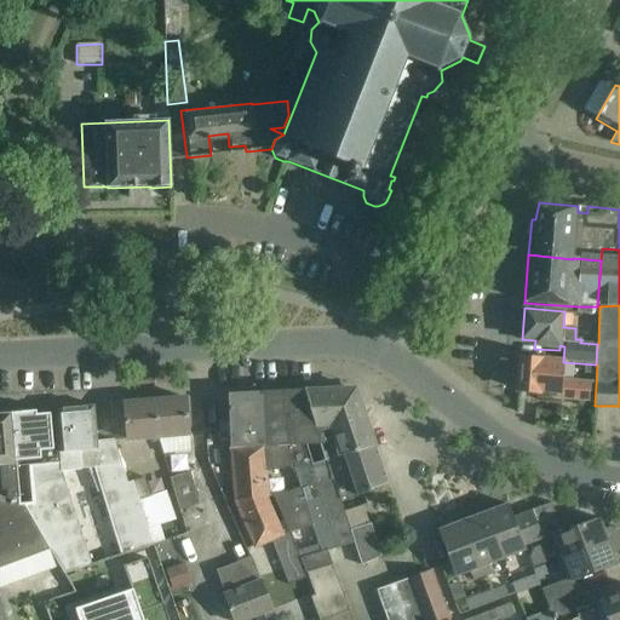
[(562,362),(520,359),(517,390),(539,392),(539,391),(556,392),(556,397),(590,400),(591,383),(561,380),(562,362)]
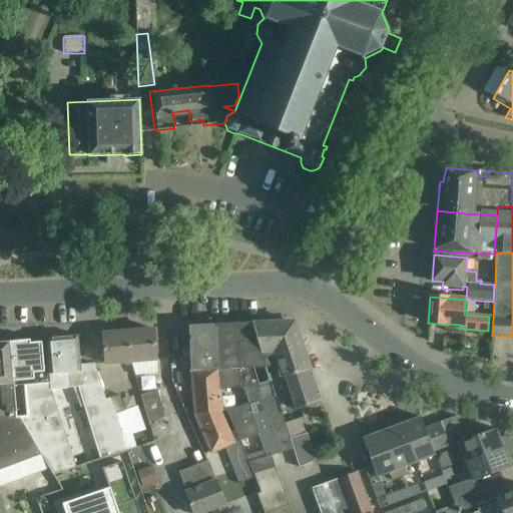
[(239,371),(248,400),(253,415),(252,416),(266,458),(295,449),(292,439),(290,440),(284,424),(281,414),(283,413),(278,398),(276,399),(270,381),(310,369),(296,326),(290,322),(236,325),(239,371)]
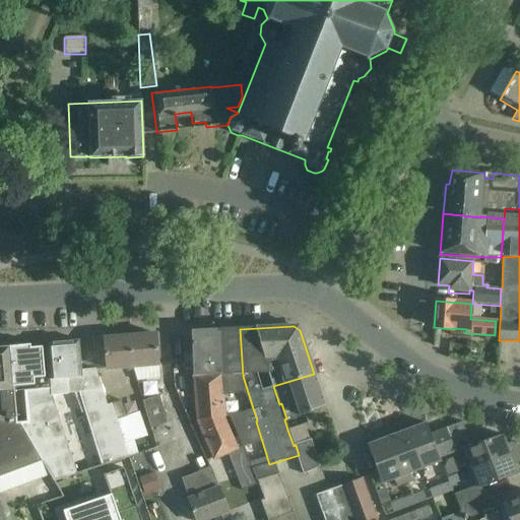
[(219,330),(222,373),(223,393),(244,392),(243,376),(240,329),(219,330)]
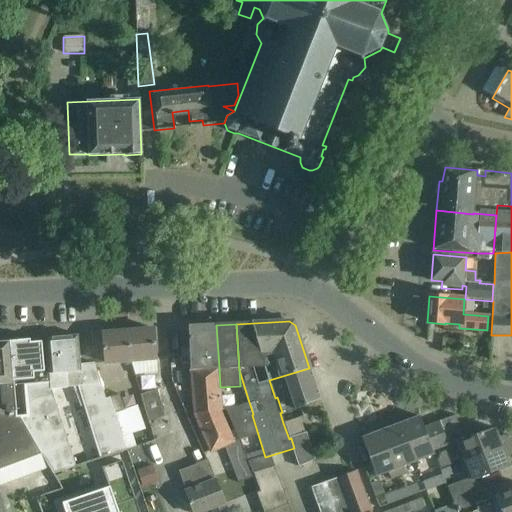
[(254,473),(250,465),(241,439),(235,441),(222,410),(220,387),(219,367),(216,325),(188,326),(189,348),(180,348),(181,362),(192,362),(195,411),(195,413),(212,451),(223,446),(238,484),(255,477),(254,473)]
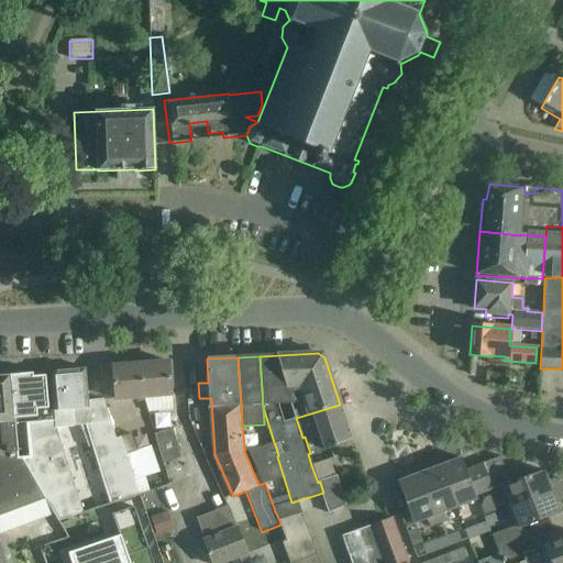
[(148,414),(173,411),(168,362),(142,364),(144,397),(145,398),(148,414)]
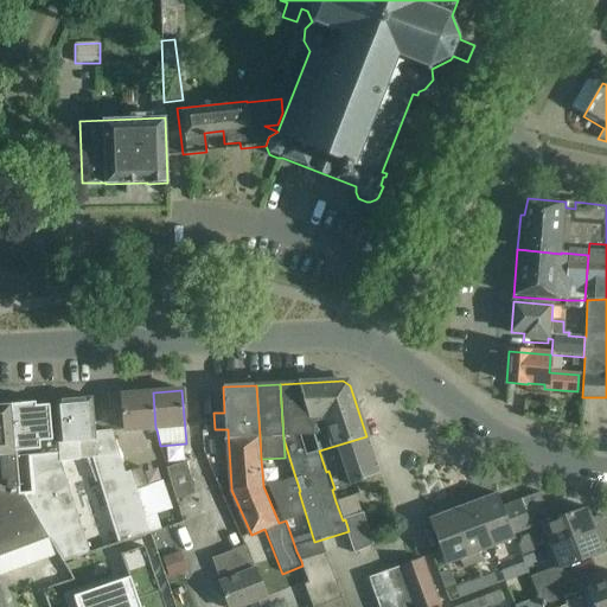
[(125,430),(155,428),(153,393),(121,395),(125,430)]
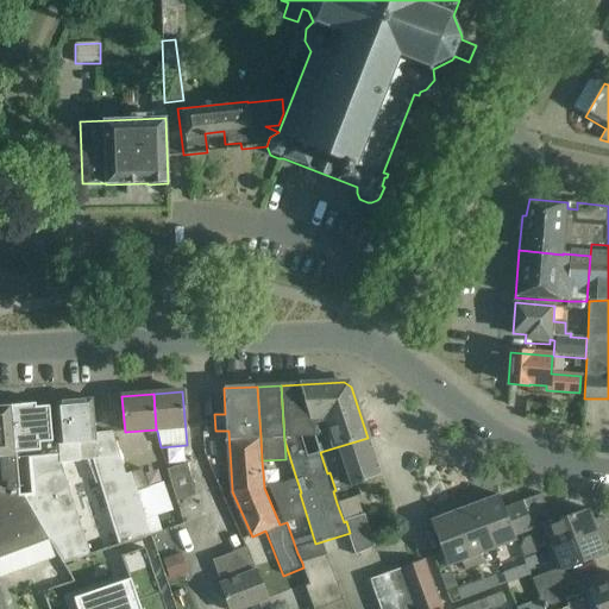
[(31,496),(24,496),(49,540),(63,564),(89,553),(61,464),(94,462),(110,514),(119,542),(149,533),(136,493),(137,491),(130,473),(125,475),(119,456),(112,432),(95,434),(92,399),(55,402),(57,429),(58,458),(44,459),(29,460),(31,496)]
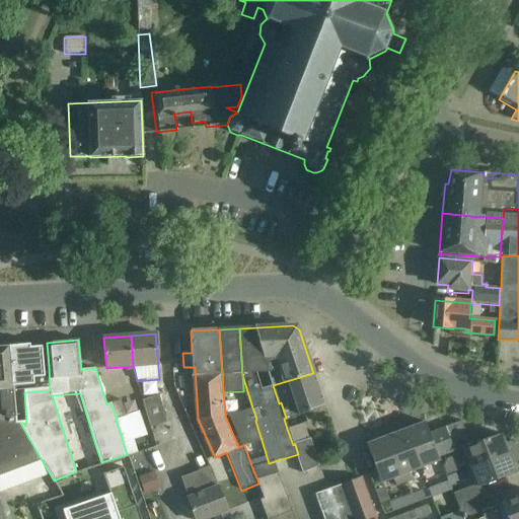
[(28,344),(11,346),(14,376),(14,391),(24,390),(24,392),(38,391),(50,390),(49,366),(47,343),(28,344)]
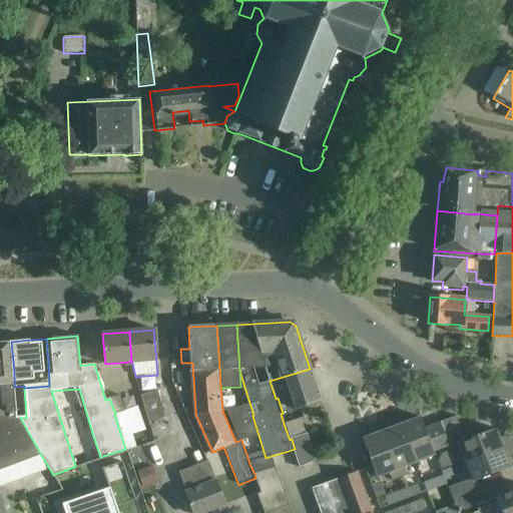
[(0,470),(22,462),(41,455),(20,418),(17,415),(16,401),(15,401),(14,387),(14,372),(11,342),(0,342),(0,470)]
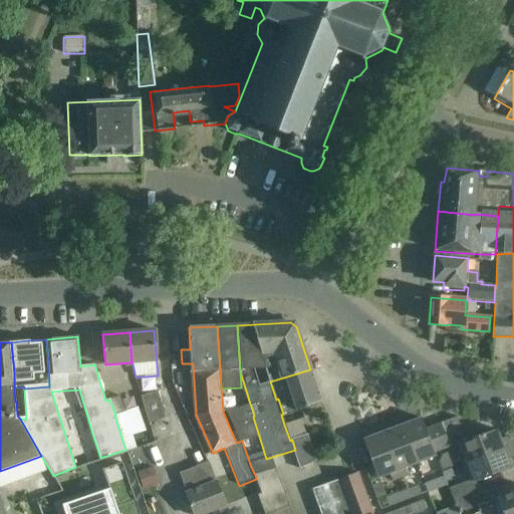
[(321,401),(310,369),(270,381),(276,400),(278,399),(283,414),(289,412),(290,414),(302,409),(302,407),(321,401)]
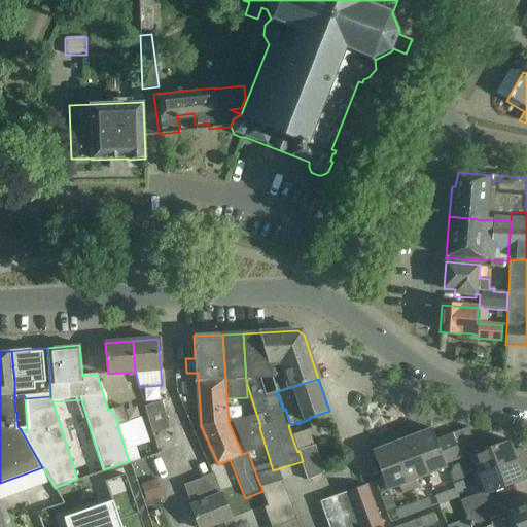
[(170,430),(163,402),(145,408),(153,435),(170,430)]
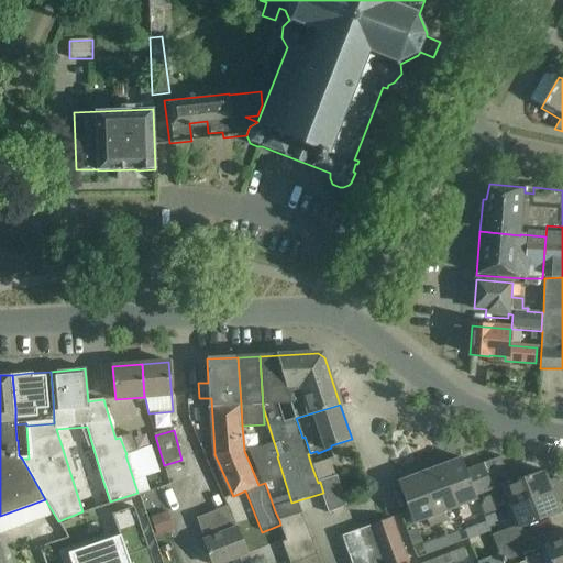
[(120,438),(127,454),(136,451),(131,433),(120,438)]
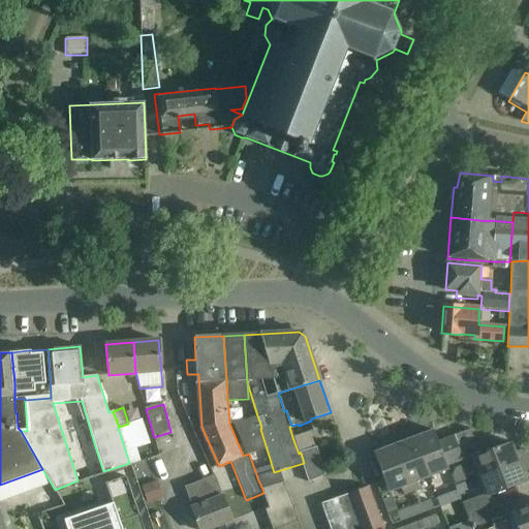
[(255,471),(262,489),(283,484),(278,470),(274,472),(260,429),(261,428),(256,412),(241,417),(232,418),(242,439),(246,444),(249,454),(255,471)]
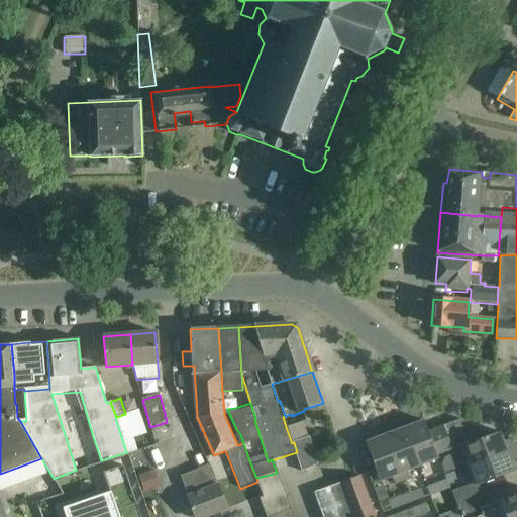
[(128,453),(138,450),(133,437),(146,433),(138,410),(125,414),(116,417),(128,453)]
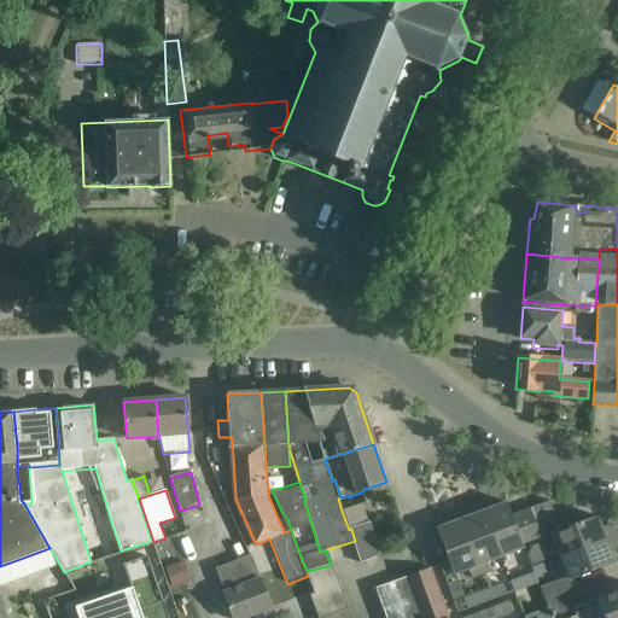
[(481,502),(501,557),(524,547),(523,544),(542,537),(531,508),(512,516),(507,503),(495,507),(491,497),(481,502)]
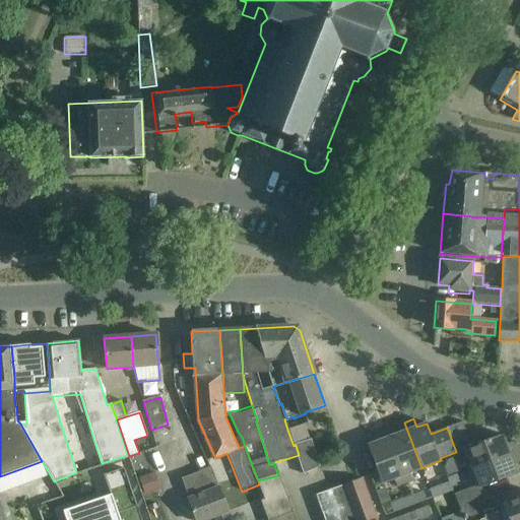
[(447,428),(456,452),(465,449),(472,468),(517,451),(514,442),(506,445),(502,435),(471,446),(462,421),(447,428)]
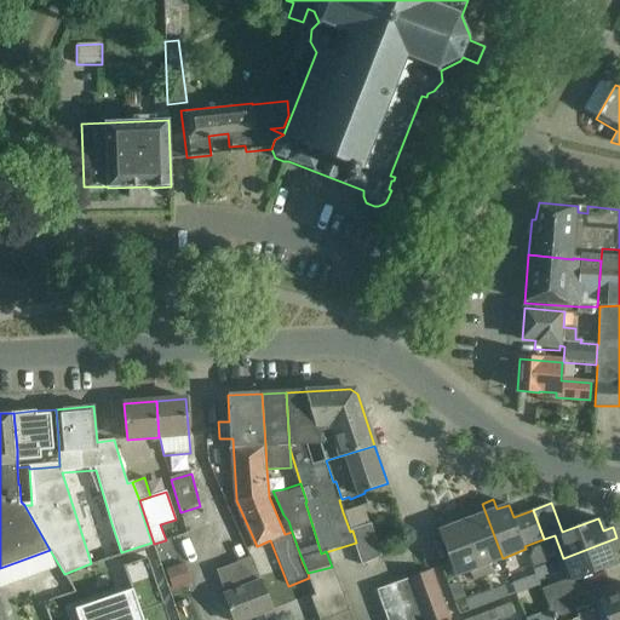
[(482,504),(459,512),(464,526),(480,567),(483,577),(492,573),(489,563),(503,558),(482,504)]
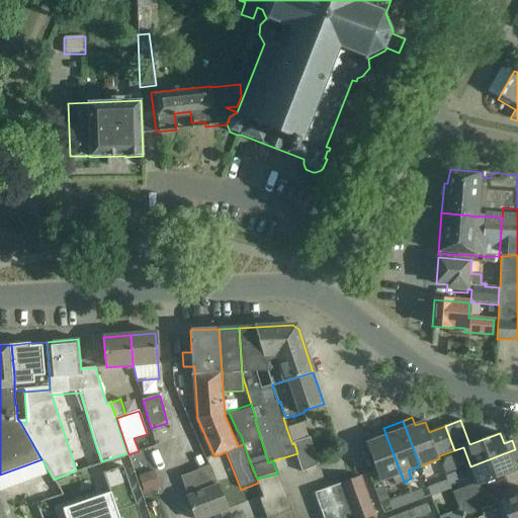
[(303,423),(286,428),(292,444),(294,443),(308,439),(303,423)]
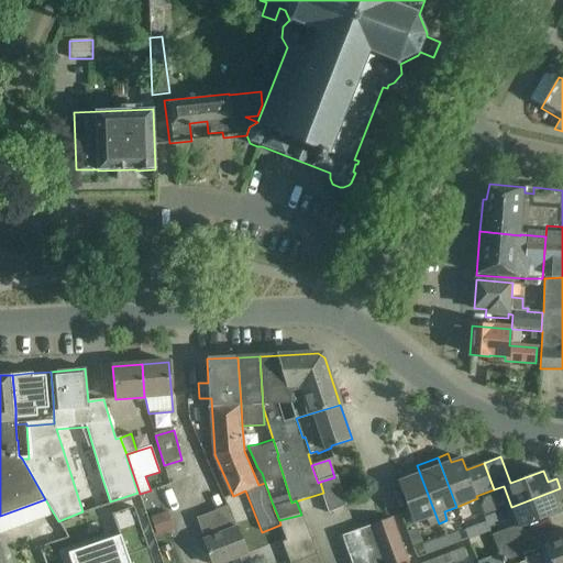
[(417,465),(395,474),(414,523),(427,518),(430,527),(439,523),(435,515),(421,477),(417,465)]
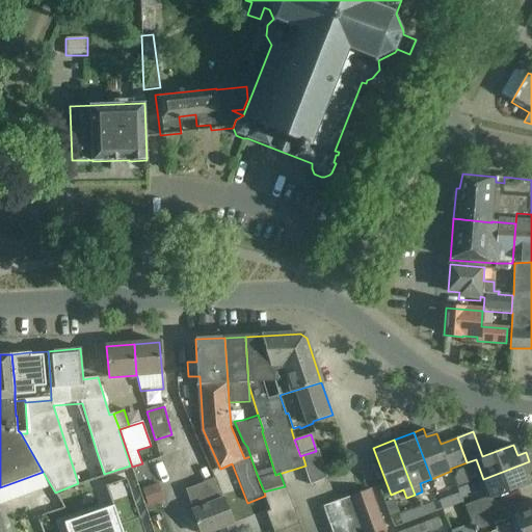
[(302,455),(306,466),(312,484),(327,478),(318,450),(316,451),(302,455)]
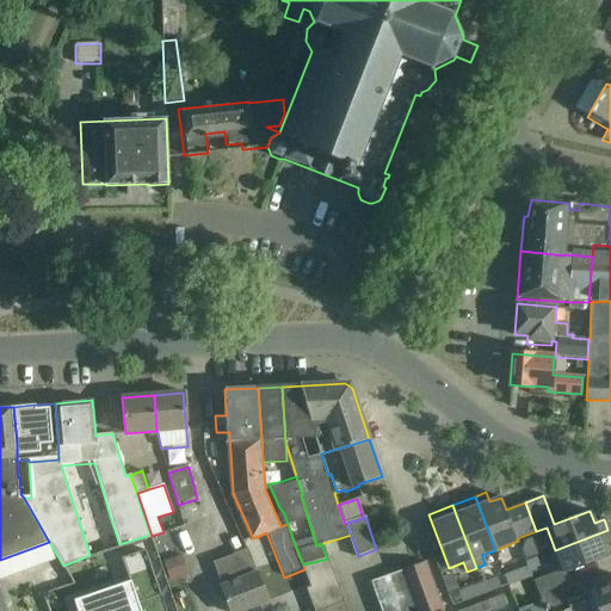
[(536,590),(567,579),(565,574),(608,557),(603,545),(610,542),(610,537),(608,530),(555,550),(562,569),(535,580),(538,588),(536,590)]
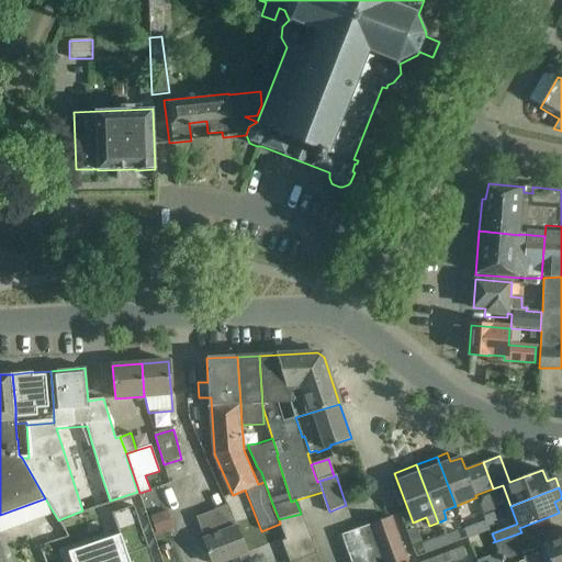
[(120,534),(65,552),(68,561),(154,561),(134,505),(112,513),(120,534)]
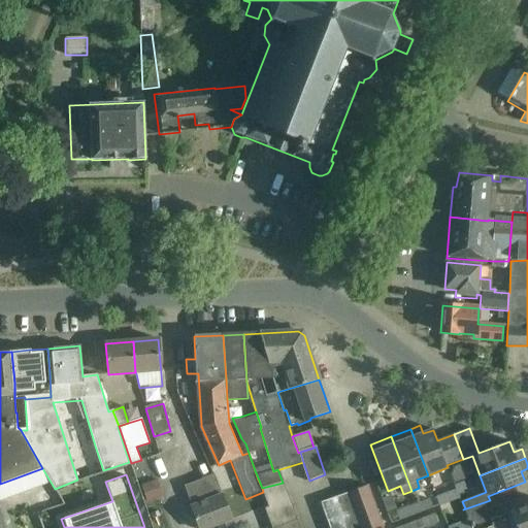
[(235,527),(216,474),(213,475),(185,486),(200,527),(210,527),(218,526),(218,527),(235,527)]
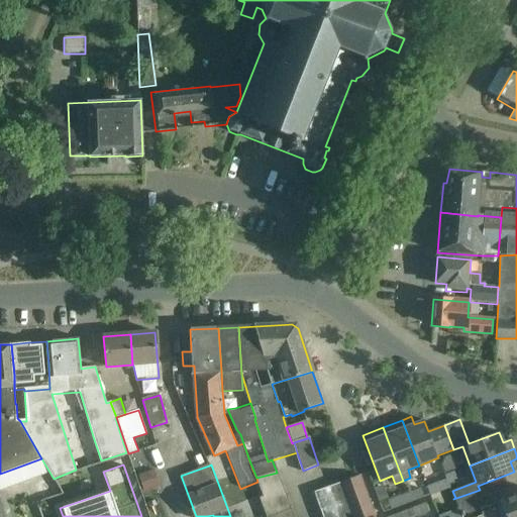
[(152,471),(137,476),(143,491),(158,486),(152,471)]
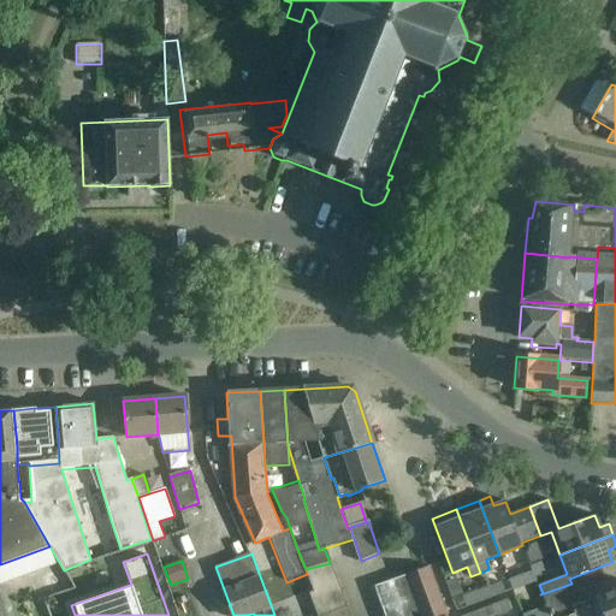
[(330,563),(306,569),(307,574),(314,591),(309,593),(318,615),(348,615),(345,608),(347,608),(330,563)]
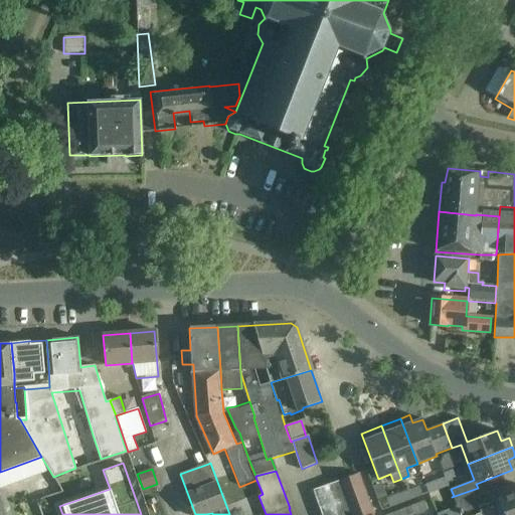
[(340,481),(352,514),(368,514),(373,513),(358,475),(340,481)]
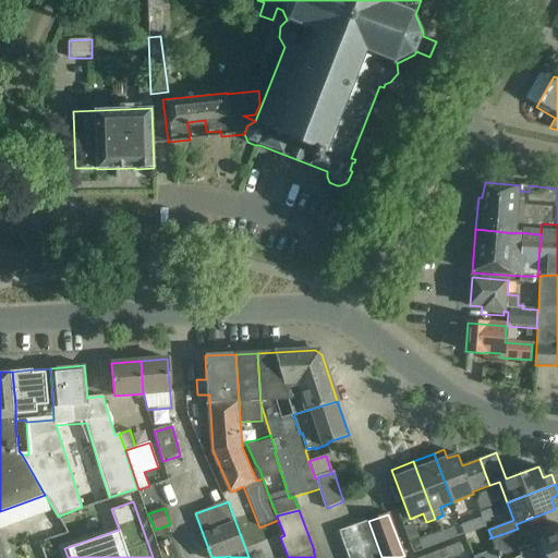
[(485,526),(482,518),(461,524),(464,534),(485,526)]
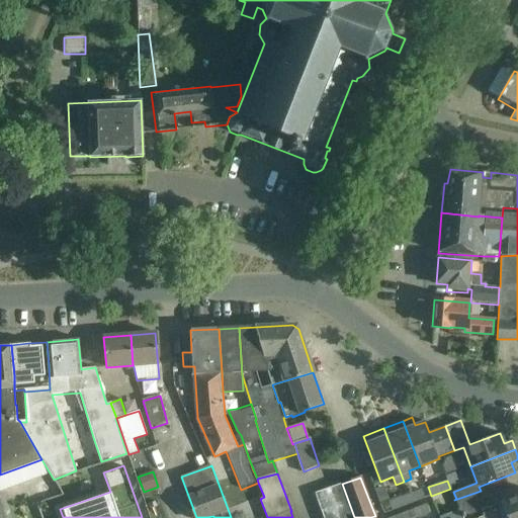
[(354,517),(342,484),(316,493),(324,517),(354,517)]
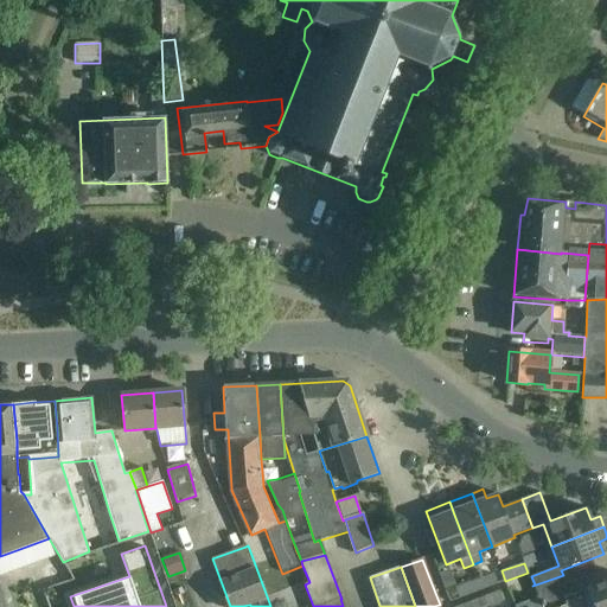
[(494,574),(475,581),(479,590),(498,583),(494,574)]
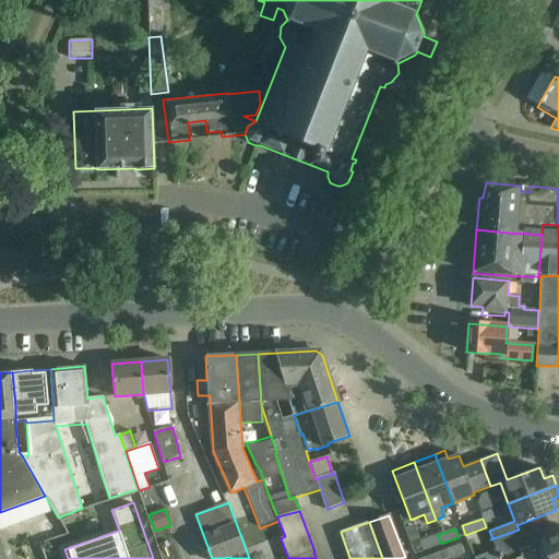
[(558,558),(558,534),(525,547),(519,530),(490,539),(498,558),(519,551),(521,557),(515,558),(558,558)]
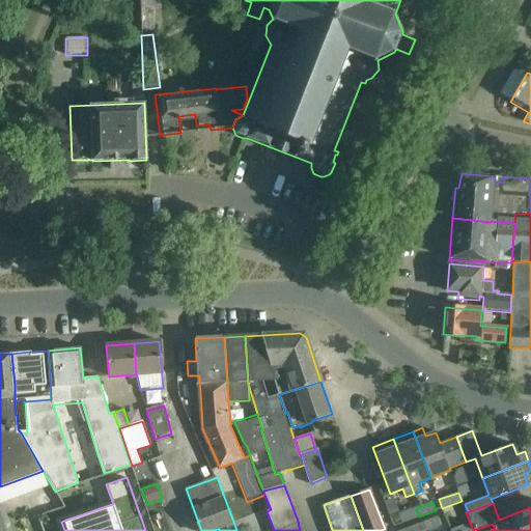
[(419,516),(416,508),(399,514),(402,523),(419,516)]
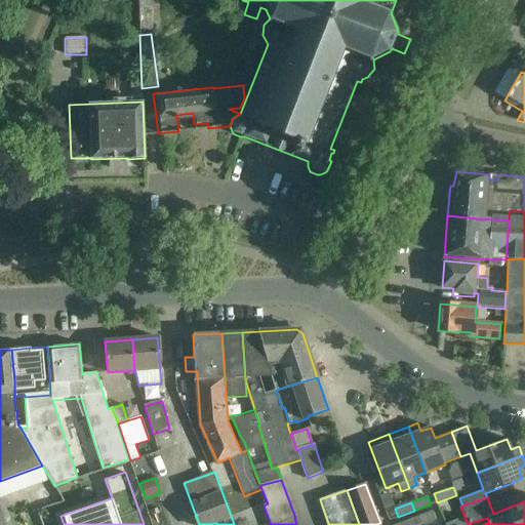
[(433,511),(419,516),(416,517),(418,524),(420,524),(436,519),(433,511)]
